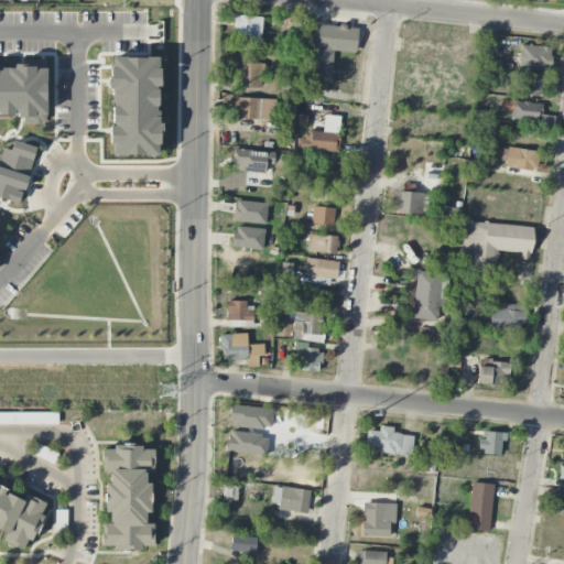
[(261,18),(234,15),(234,31),(238,31),(238,42),(260,43),(261,18)]
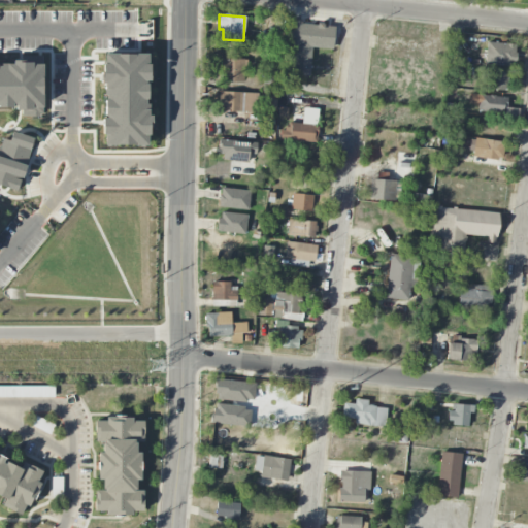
[(332,50),(335,27),(301,24),(301,20),(289,19),(284,74),(309,76),(311,47),(332,50)]
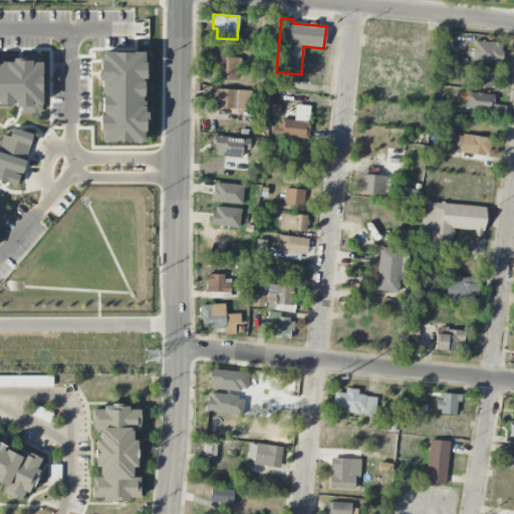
[(472,61),(500,64),(503,44),(475,41),(472,61)]
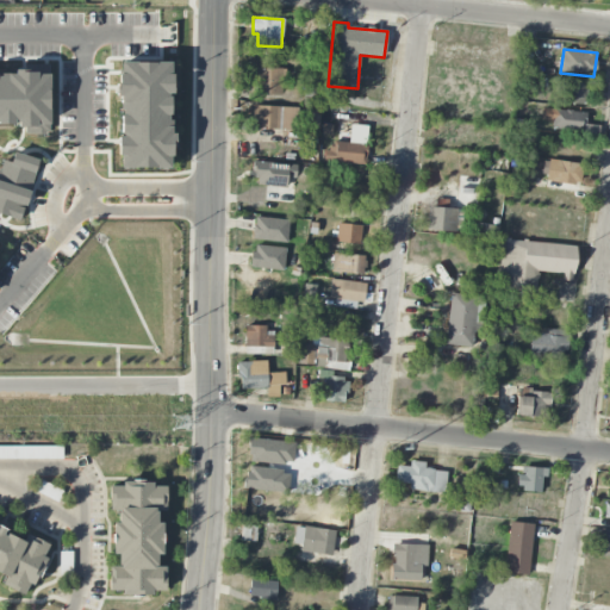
[(172,62),(119,62),(120,169),(172,168),(172,62)]
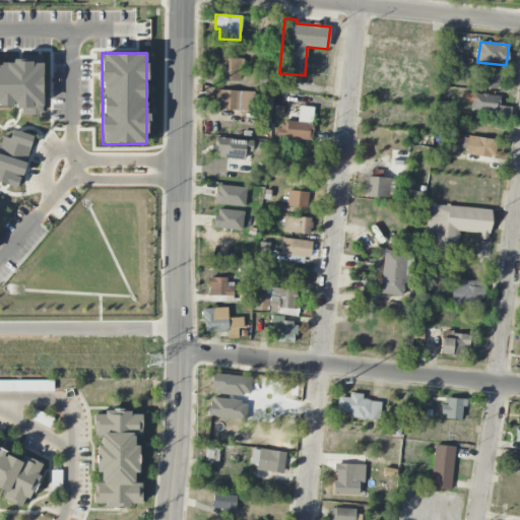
[(241,81),(242,59),(217,58),(217,80),(241,81)]
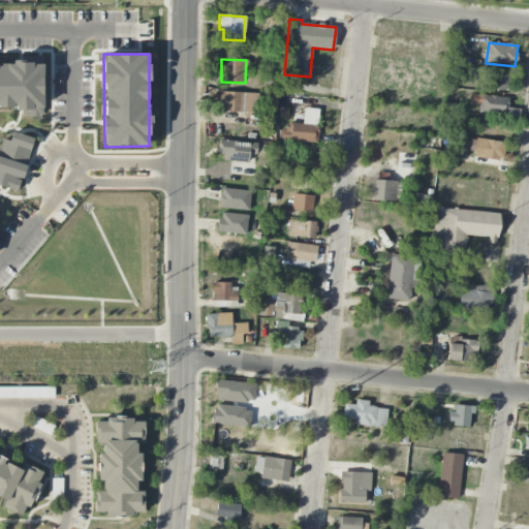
[(42,65),(0,63),(0,109),(21,110),(21,117),(42,117),(42,65)]
